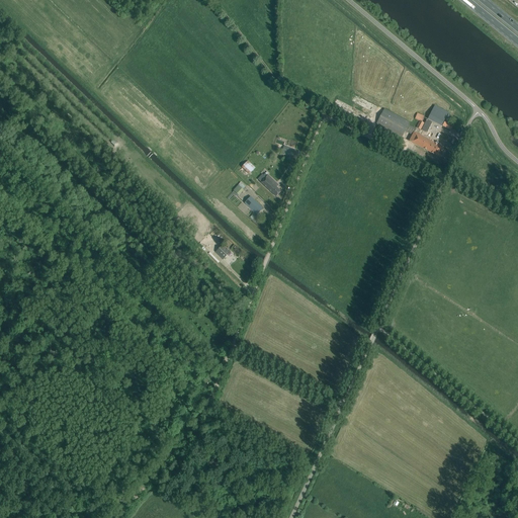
[(424,115),(405,107),(403,113),(421,121),(424,115)]
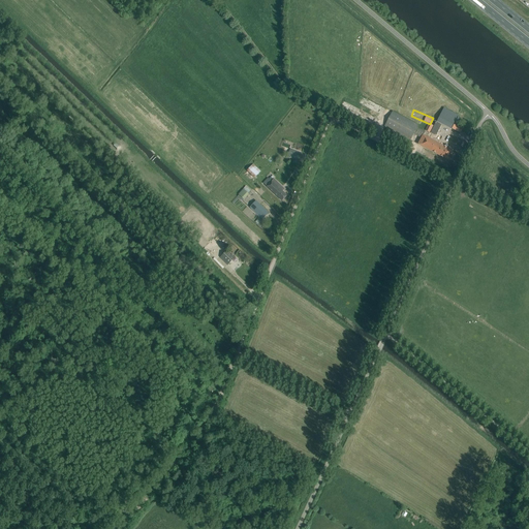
[(446,159),(452,150),(424,135),(425,132),(416,128),(418,125),(393,112),(384,126),(410,141),(413,133),(422,137),(418,145),(446,159)]
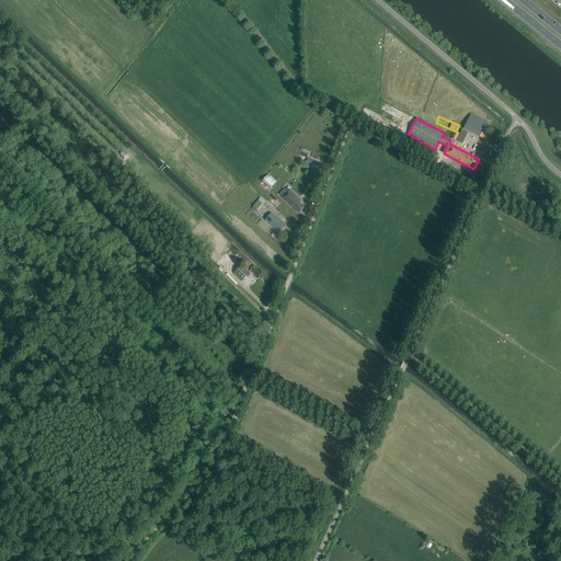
[(395,123),(390,130),(399,136),(403,127),(395,123)]
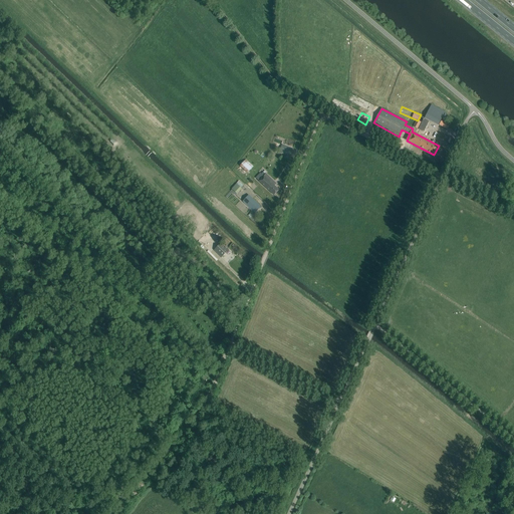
[(292,157),(295,149),(282,144),(279,153),(292,157)]
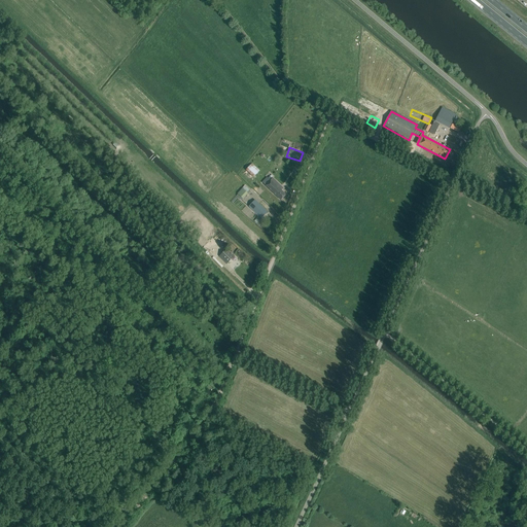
[(254,177),(255,176),(259,171),(252,164),(246,170),(254,177)]
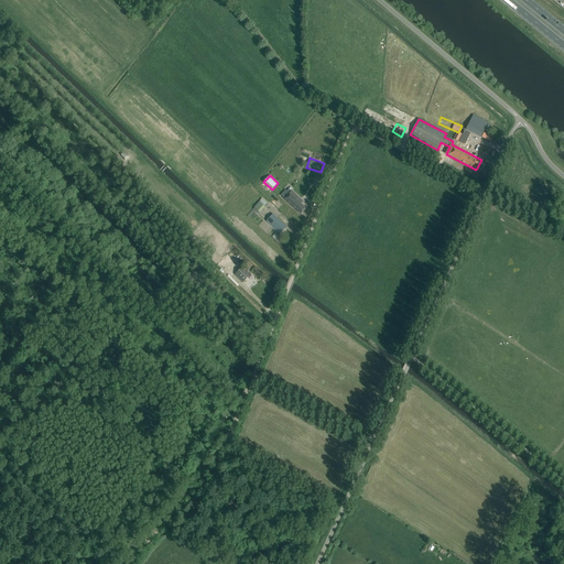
[(283,192),(281,195),(301,214),(306,208),(300,203),(302,201),(292,191),(290,193),(285,190),(283,192)]
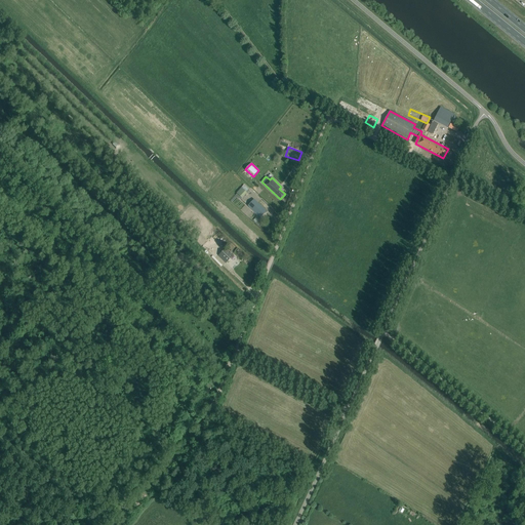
[(241,198),(247,192),(249,190),(244,186),(242,188),(237,194),(241,198)]
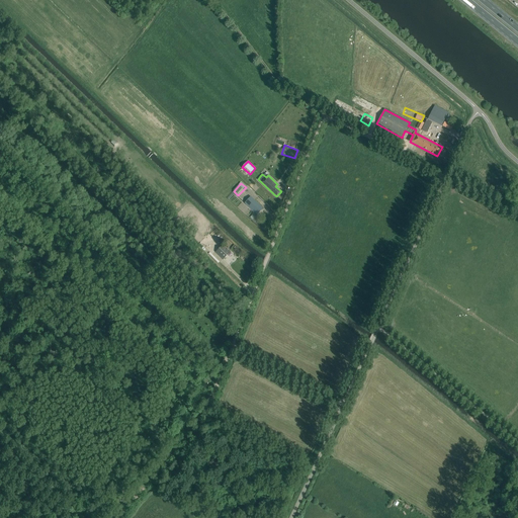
[(245,203),(257,214),(263,208),(251,196),(245,203)]
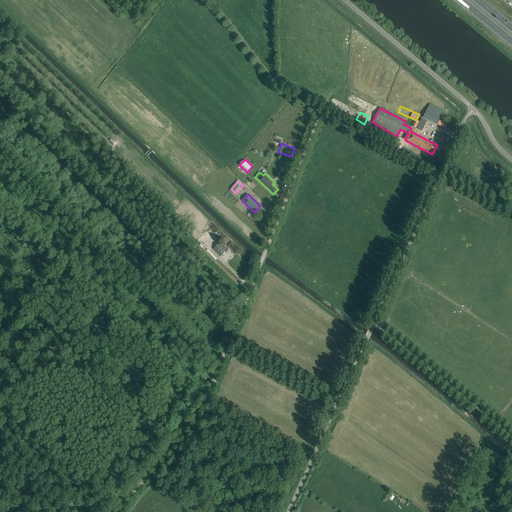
[(219,243),(213,249),(217,253),(221,256),(228,249),(224,246),(220,242),(220,241),(218,242),(219,243)]
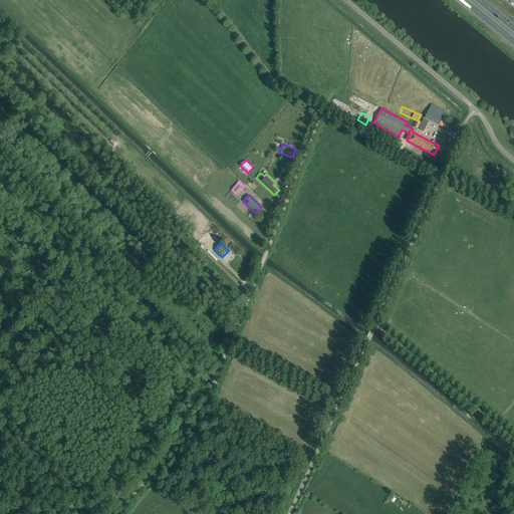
[(218,259),(208,249),(207,251),(217,260),(218,259)]
